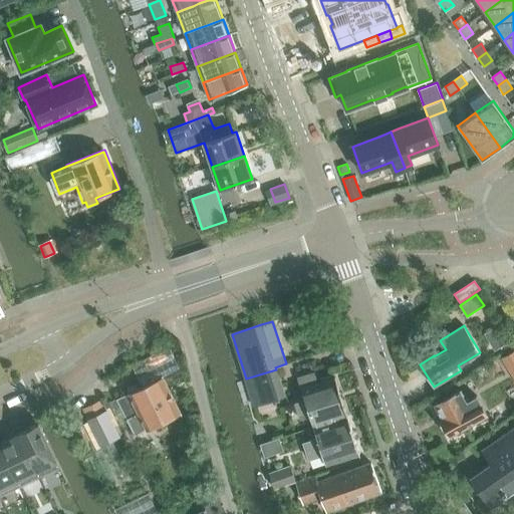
[(498,325),(487,331),(497,348),(508,341),(498,325)]
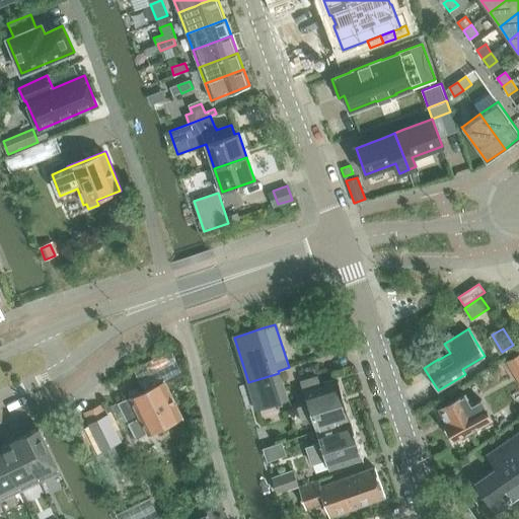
[(140,392),(164,381),(180,373),(174,362),(169,351),(130,370),(135,381),(140,392)]
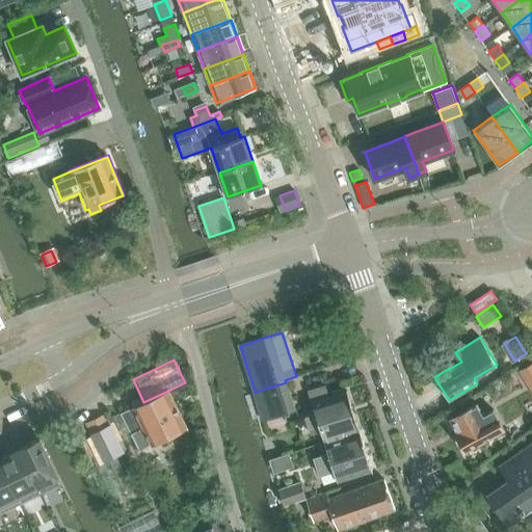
[(531,363),(520,371),(526,379),(531,390),(531,363)]
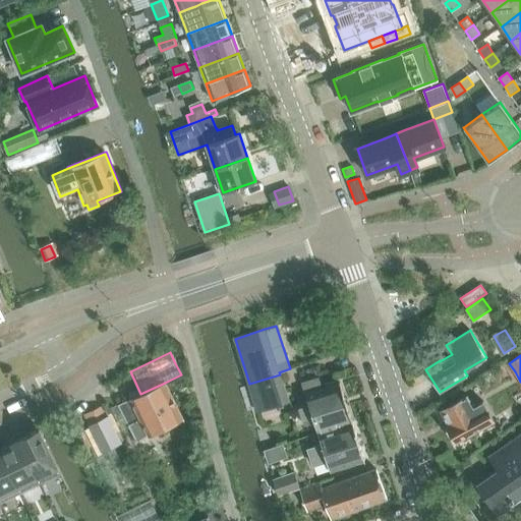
[(280,374),(249,384),(254,400),(285,391),(280,374)]
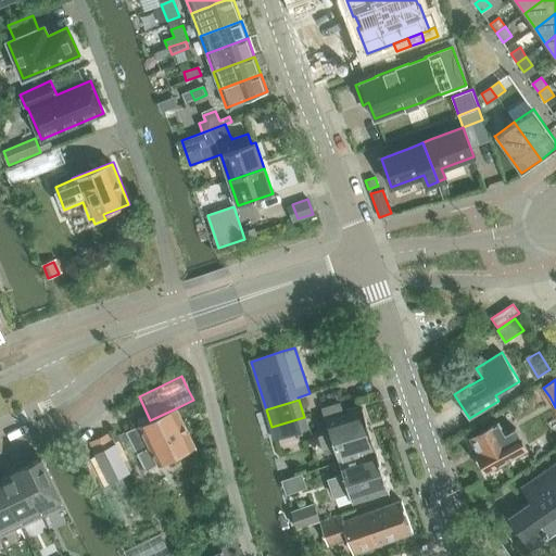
[(330,433),(319,437),(325,452),(336,449),(340,463),(375,452),(376,451),(363,408),(361,409),(343,415),(339,403),(323,408),(326,420),(330,433)]
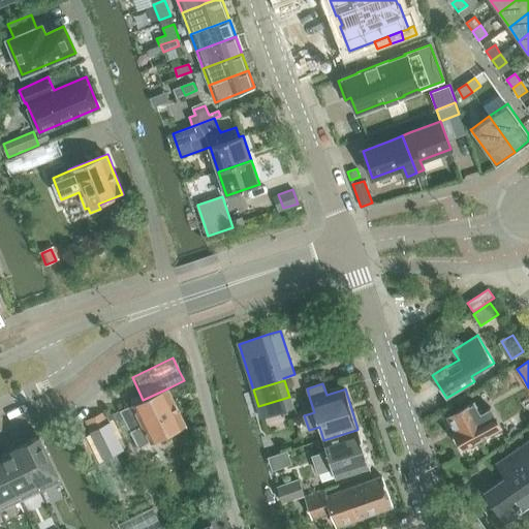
[(167,389),(143,400),(138,397),(138,396),(132,399),(132,400),(132,405),(120,411),(130,432),(138,448),(150,442),(186,425),(179,409),(175,402),(167,389)]
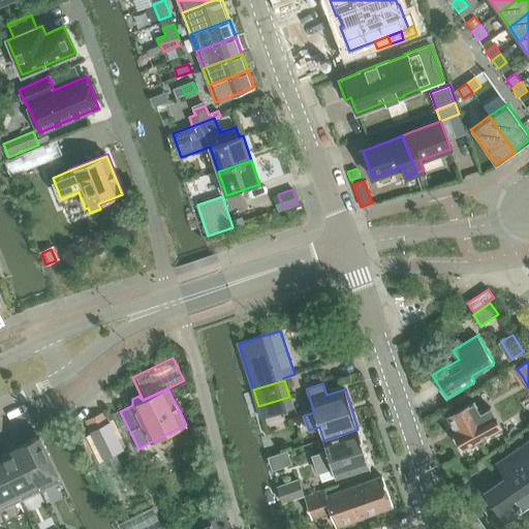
[(469,405),(447,417),(456,433),(454,434),(463,449),(501,429),(493,412),(490,408),(480,413),(474,402),(469,405)]
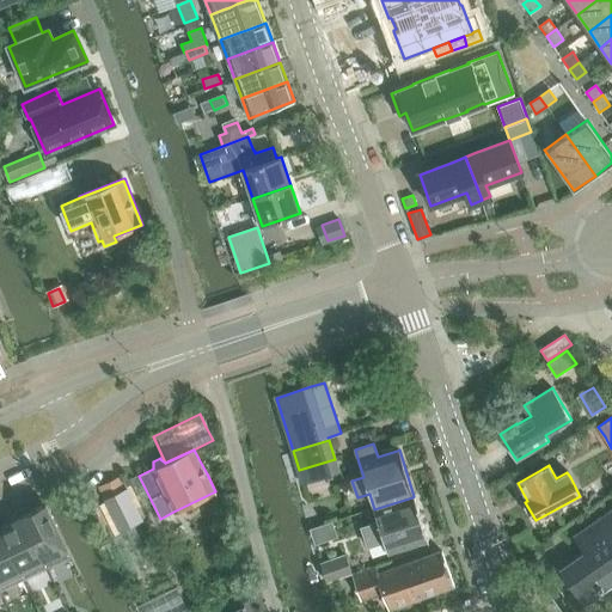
[(157,516),(136,476),(126,481),(146,521),(157,516)]
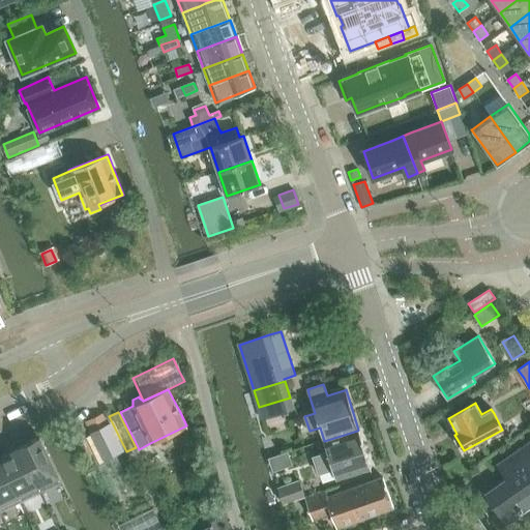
[(105,413),(86,422),(94,440),(105,461),(123,450),(114,431),(105,413)]
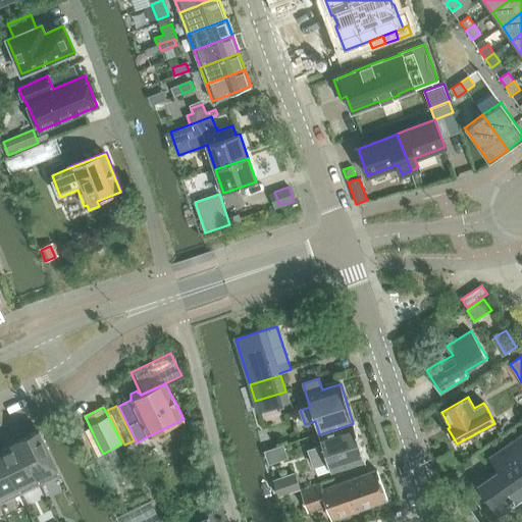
[(84,423),(72,428),(90,465),(101,460),(84,423)]
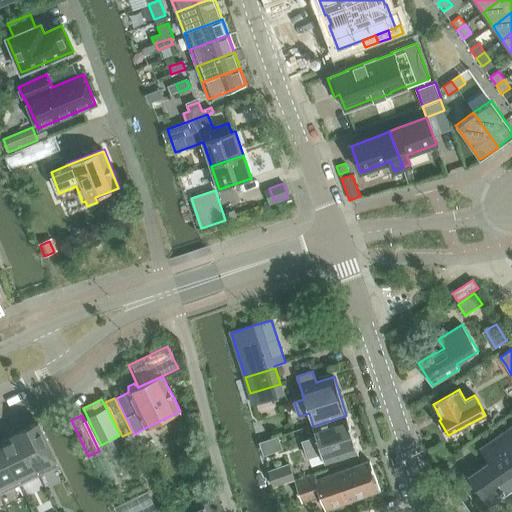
[(313,426),(316,437),(303,442),(308,457),(321,453),(325,464),(357,453),(358,453),(346,415),(345,416),(313,426)]
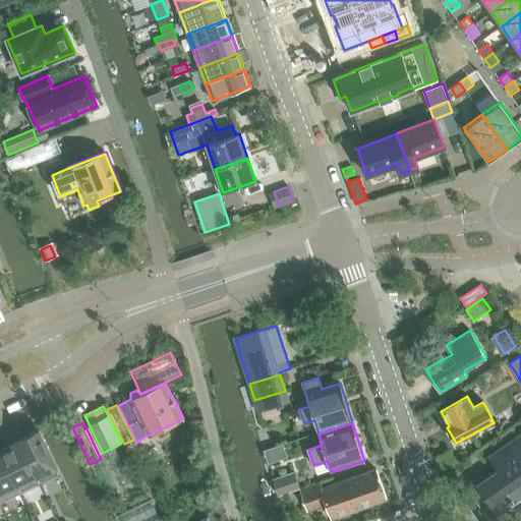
[(49,449),(45,440),(39,428),(18,439),(27,458),(37,477),(40,483),(61,473),(58,467),(49,449)]
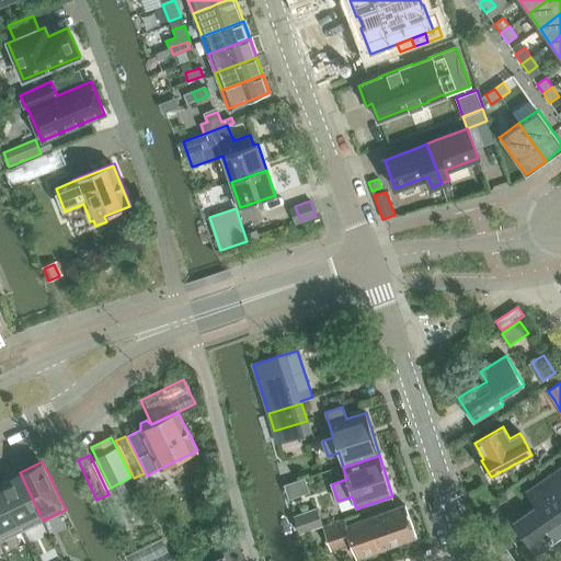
[(560,469),(527,493),(538,508),(516,523),(537,552),(551,542),(556,550),(560,546),(560,469)]
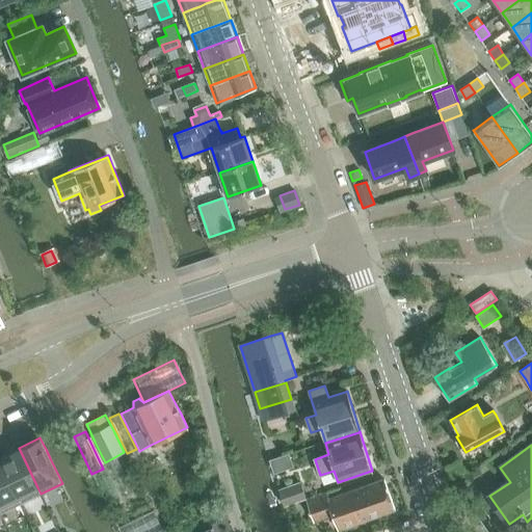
[(28,468),(19,448),(18,448),(19,451),(1,459),(0,458),(0,460),(8,478),(18,497),(21,503),(41,494),(37,487),(28,468)]
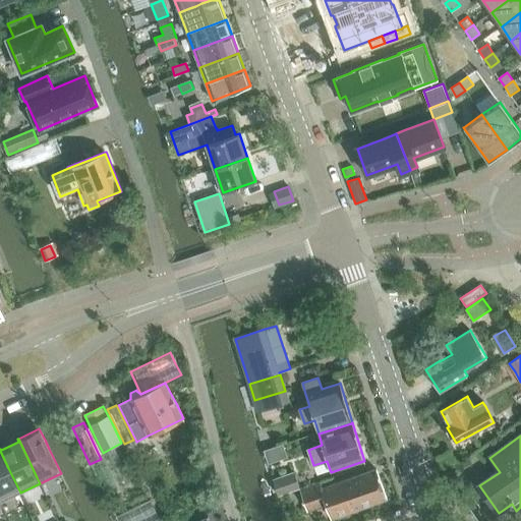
[(8,468),(0,451),(0,501),(0,503),(20,493),(17,486),(8,468)]
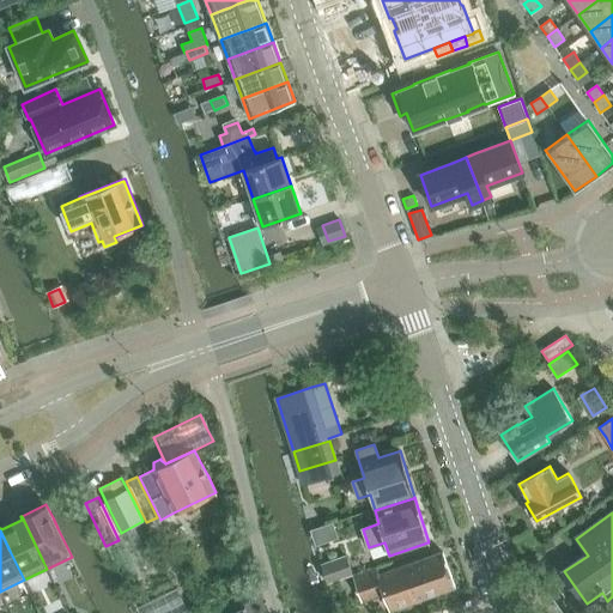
[(455,587),(443,552),(378,575),(376,569),(353,576),(359,595),(382,587),(390,610),(455,587)]
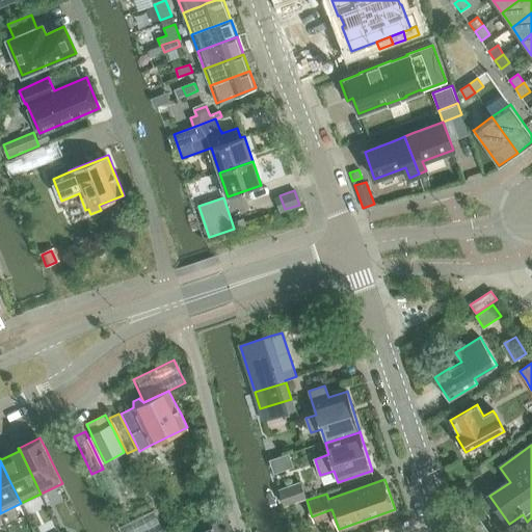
[(303,481),(284,488),(288,502),(299,498),(309,495),(303,481)]
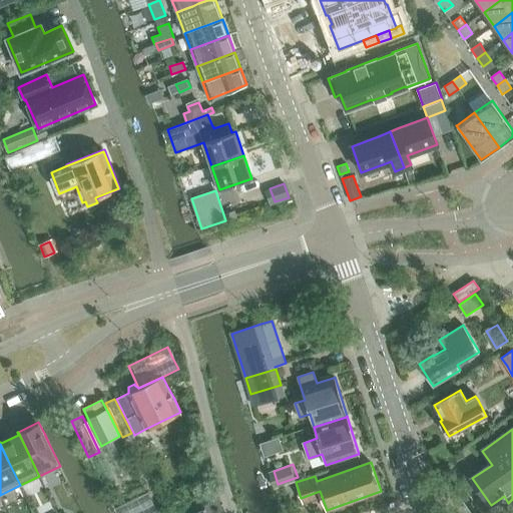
[(117,512),(158,512),(148,492),(115,508),(117,512)]
